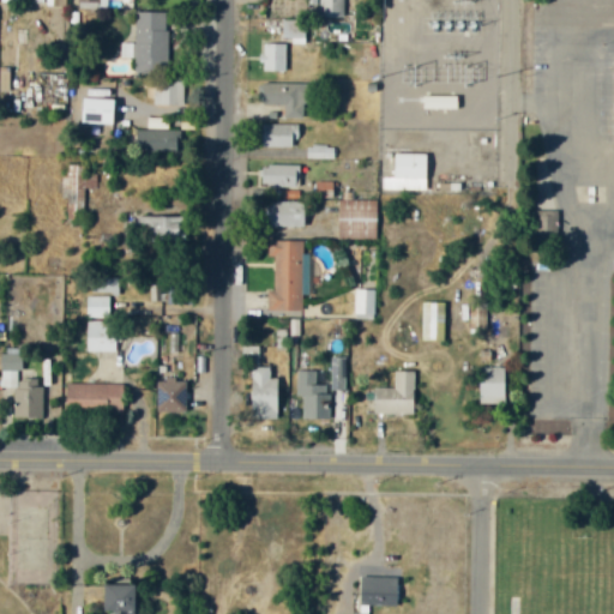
[(343,0),(318,0),(319,17),(343,17),(343,0)]
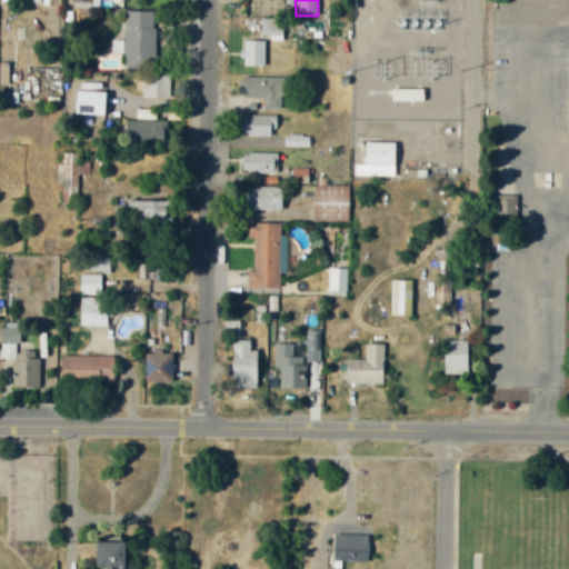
[(156,11),(126,11),(125,40),(111,40),(111,53),(125,53),(123,67),(155,68),(156,11)]
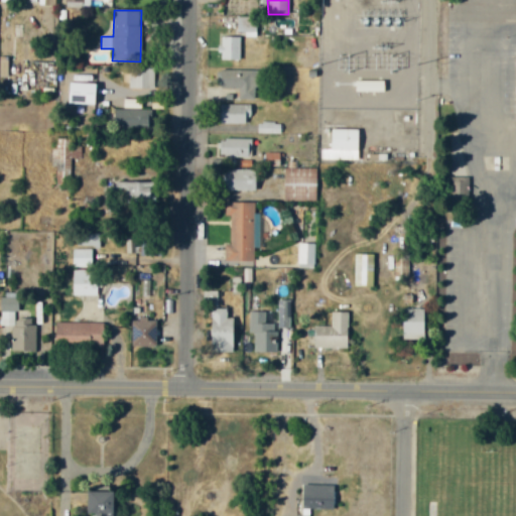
[(236,32),(244,32),(244,37),(255,37),(256,17),(237,16),(236,32)]
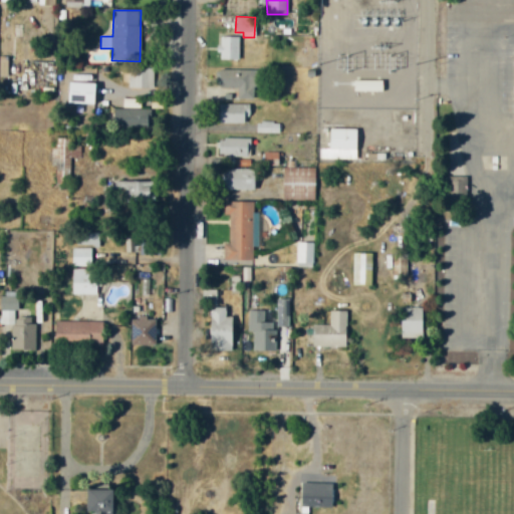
[(239,37),(218,36),(218,59),(238,60),(239,37)]
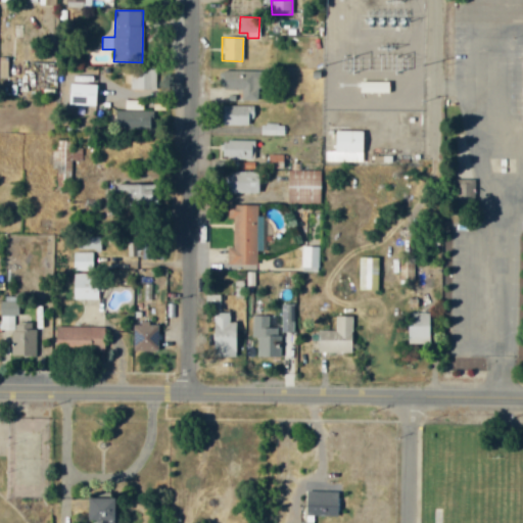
[(155,90),(156,68),(131,68),(130,90),(155,90)]
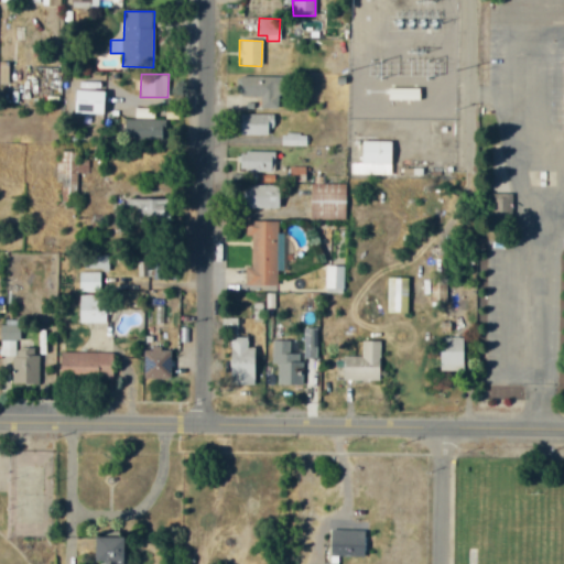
[(260,109),(278,109),(278,96),(283,96),(283,78),(239,76),(238,96),(260,97),(260,109)]
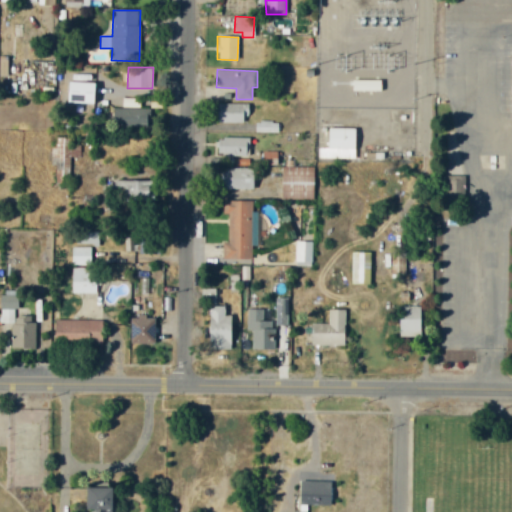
[(92,104),(93,83),(66,82),(66,103),(92,104)]
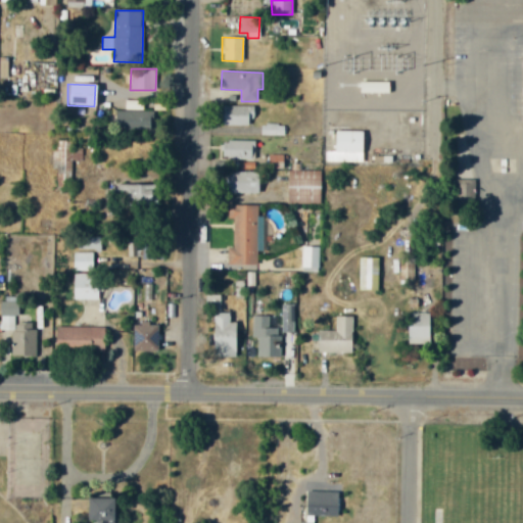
[(251,126),(251,106),(222,106),(222,126),(251,126)]
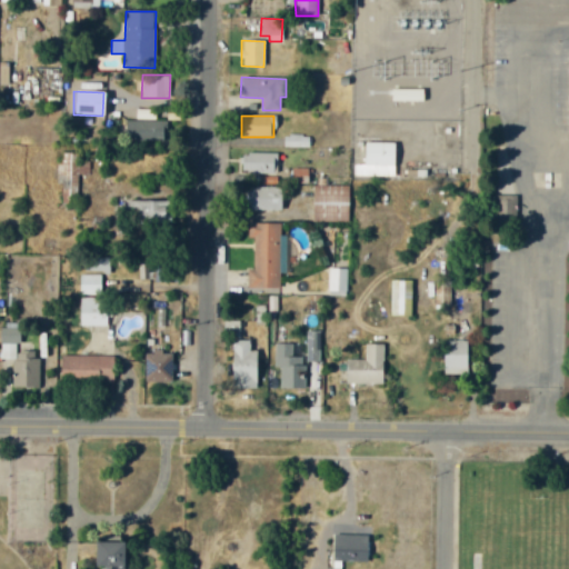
[(126,139),(166,140),(166,121),(126,120),(126,139)]
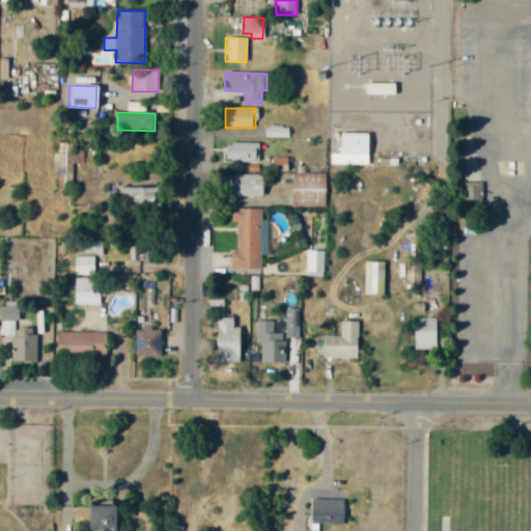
[(287,138),(288,127),(264,126),(264,138),(287,138)]
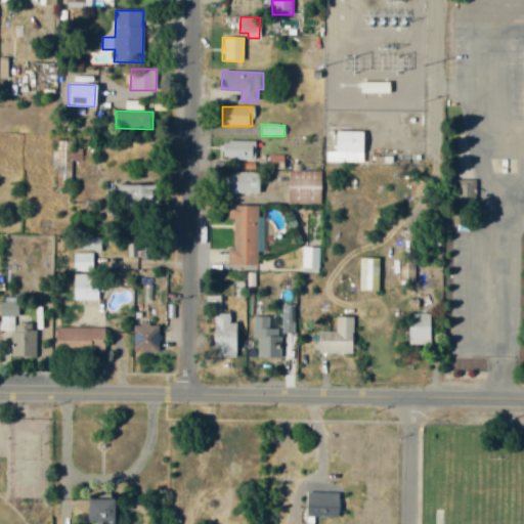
[(362,132),(335,132),(335,151),(324,151),(324,162),(361,163),(362,132)]
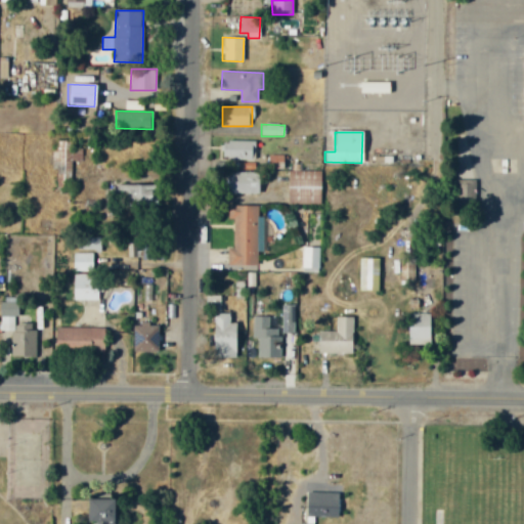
[(82,147),(71,147),(71,141),(55,141),(54,187),(72,188),(72,161),(82,161),(82,147)]
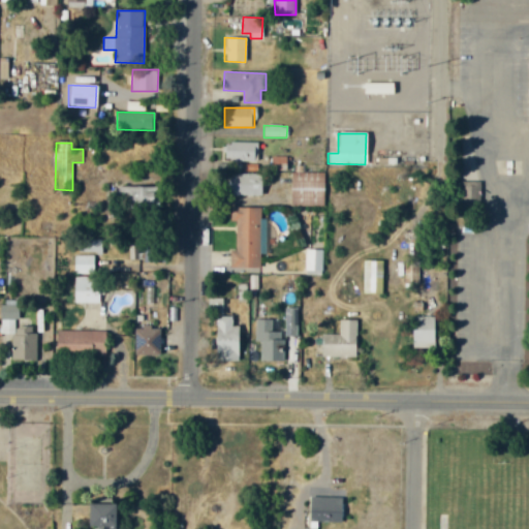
[(224,161),(257,162),(257,144),(224,143),(224,161)]
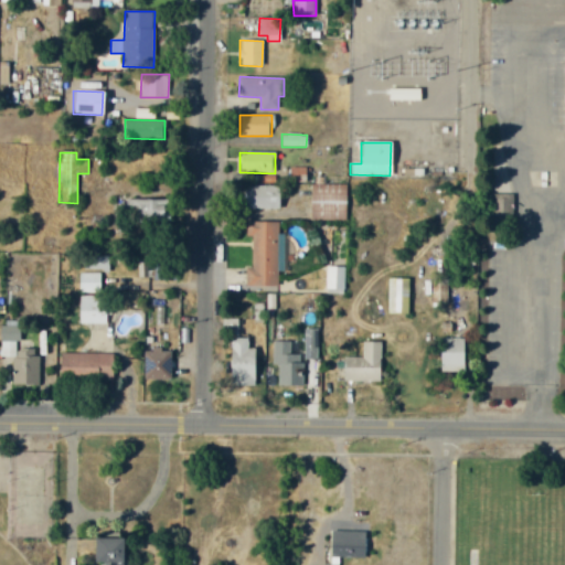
[(310,220),(347,221),(347,184),(311,184),(310,220)]
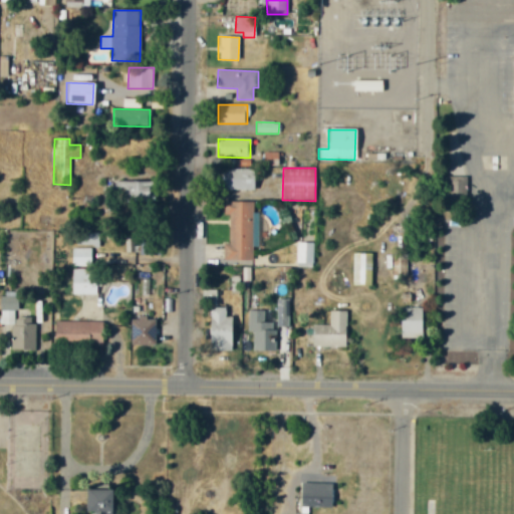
[(253,190),(252,169),(222,170),(222,191),(253,190)]
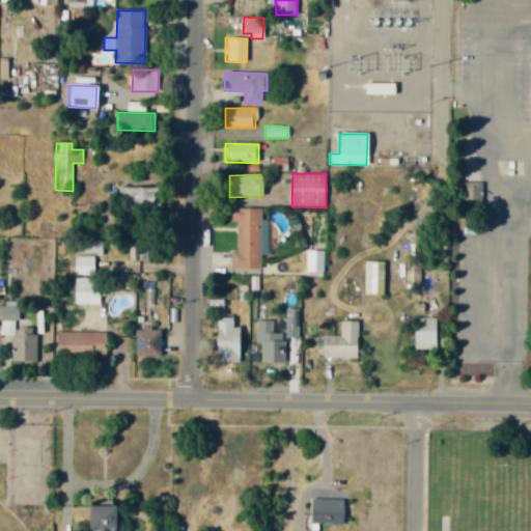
[(160,188),(127,187),(126,210),(159,211),(160,188)]
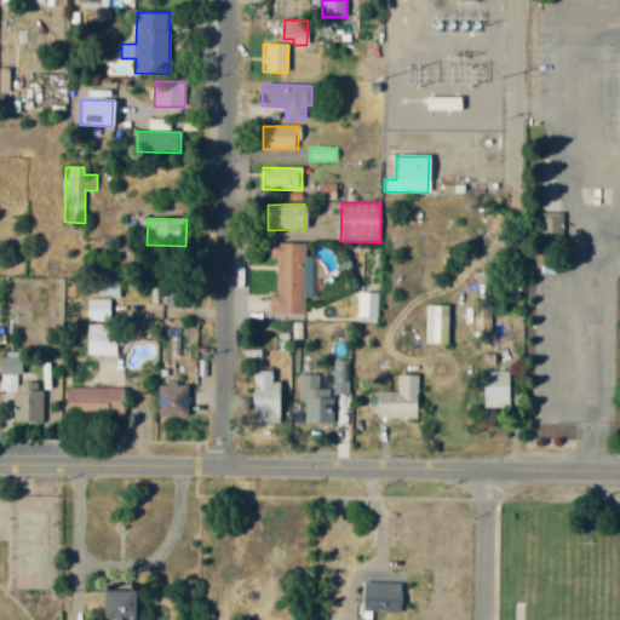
[(305,245),(270,244),(269,260),(275,260),(275,294),(269,294),(269,314),(303,315),(305,245)]
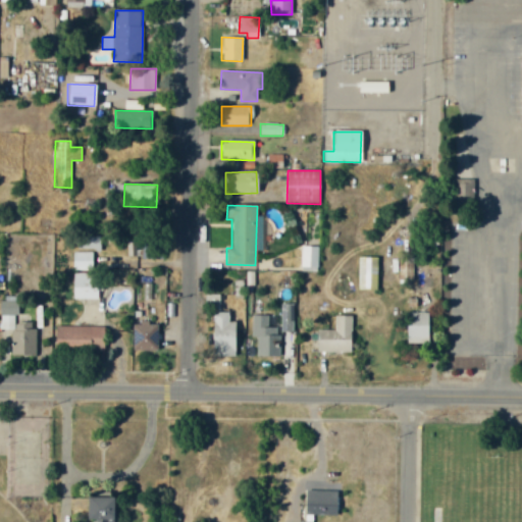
[(98,238),(76,238),(76,250),(98,249),(98,238)]
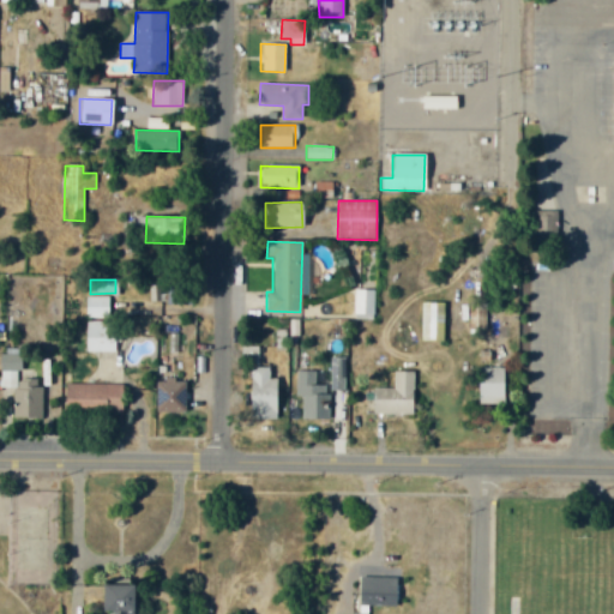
[(374,290),(354,290),(354,315),(373,317),(374,290)]
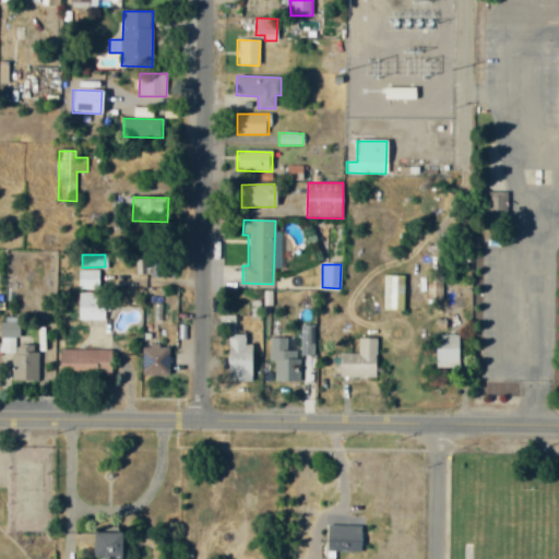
[(99,290),(99,271),(78,270),(78,289),(99,290)]
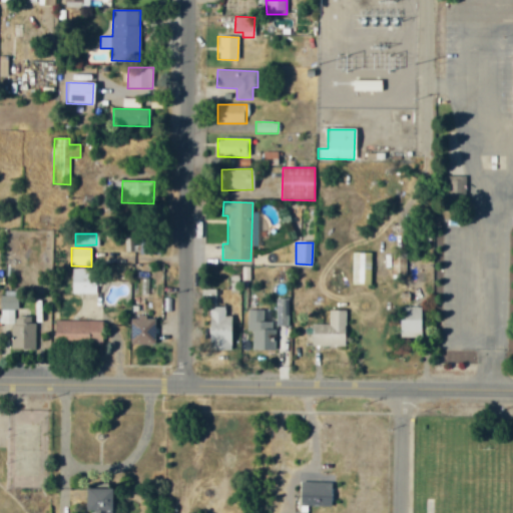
[(352,285),(370,286),(371,253),(352,252),(352,285)]
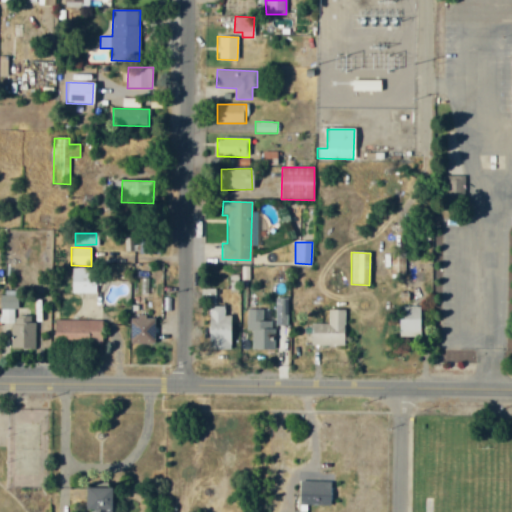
[(71,294),(95,294),(96,269),(72,268),(71,294)]
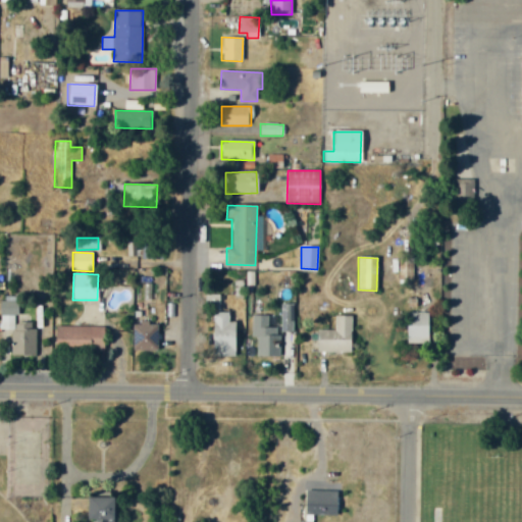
[(294,304),(281,304),(280,331),(294,331),(294,304)]
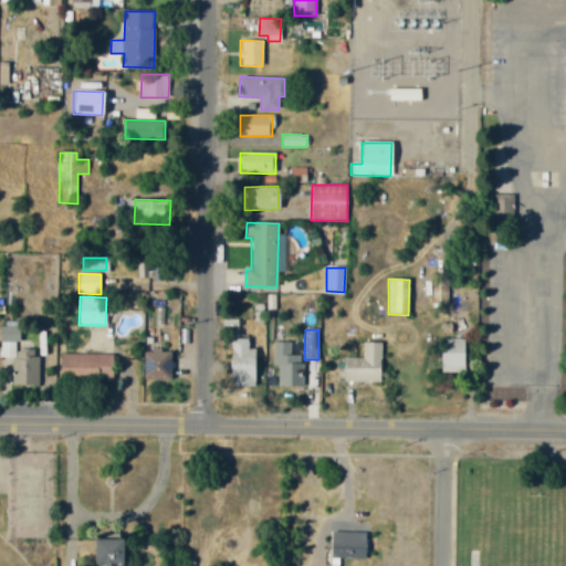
[(38,386),(38,350),(19,350),(19,334),(1,334),(1,357),(14,357),(14,386),(38,386)]
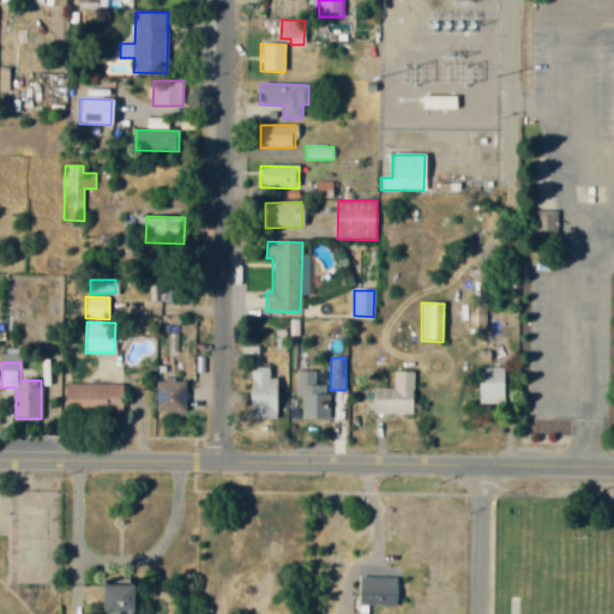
[(269,367),(250,368),(251,420),(276,420),(275,379),(269,379),(269,367)]
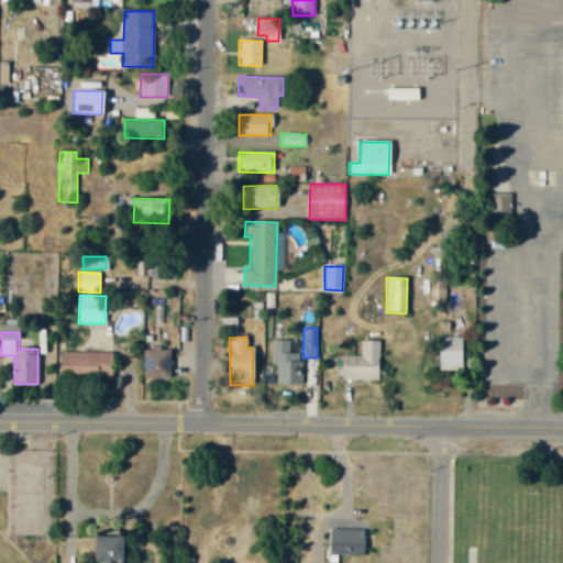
[(461,338),(438,338),(438,371),(462,371),(461,338)]
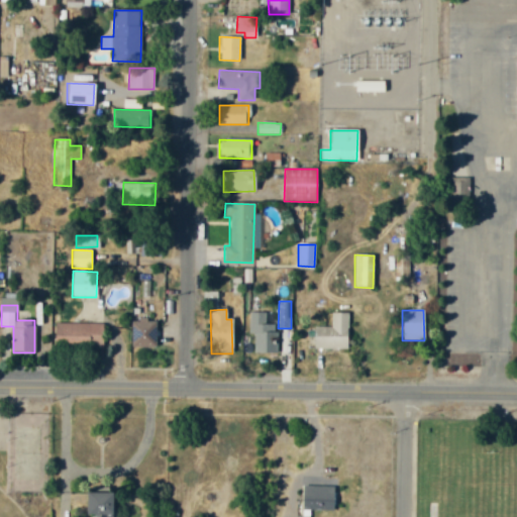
[(253,353),(277,353),(277,324),(266,324),(266,312),(249,312),(248,334),(254,334),(253,353)]
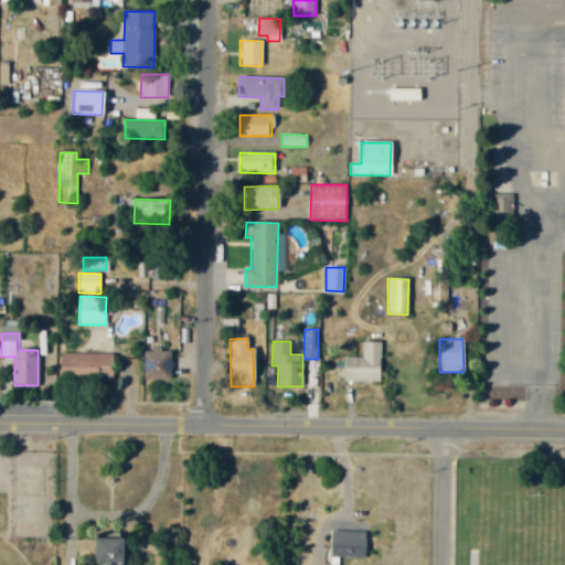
[(144,343),(145,352),(163,351),(163,342),(144,343)]
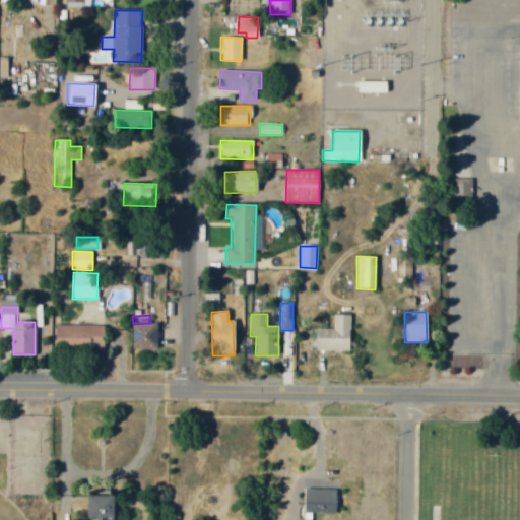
[(315,351),(349,351),(350,315),(333,315),(333,329),(316,329),(315,351)]
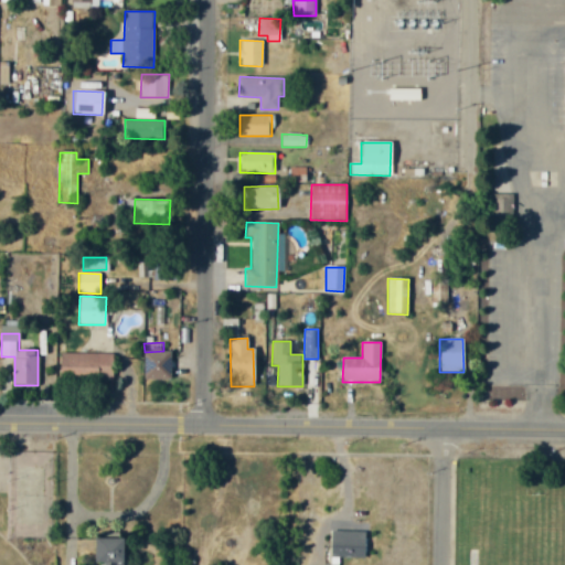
[(113,354),(61,352),(60,376),(112,379),(113,354)]
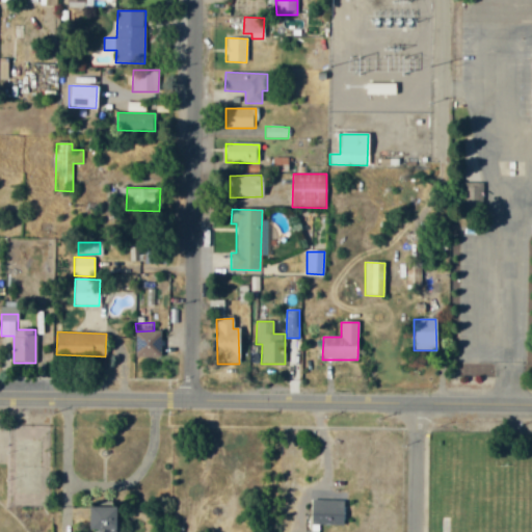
[(134,357),(160,357),(161,333),(135,331),(134,357)]
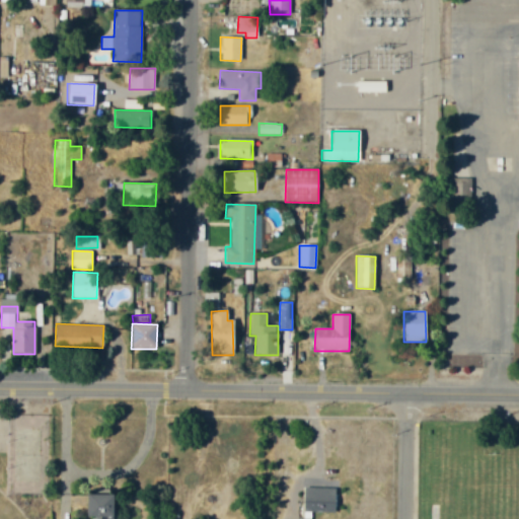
[(335,488),(303,487),(303,511),(335,512),(335,488)]
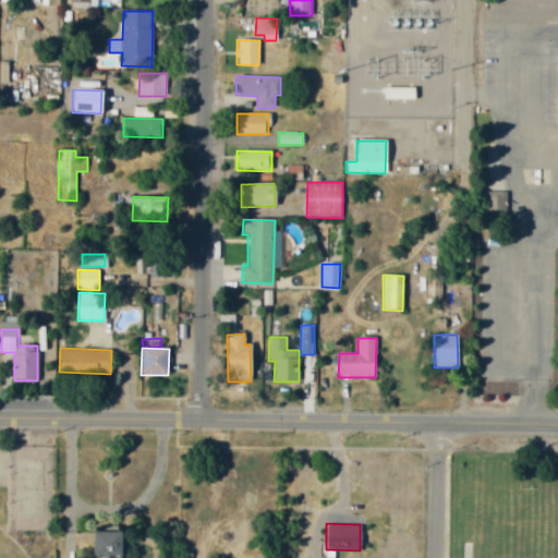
[(120,557),(120,531),(91,530),(91,555),(101,555),(100,557),(120,557)]
